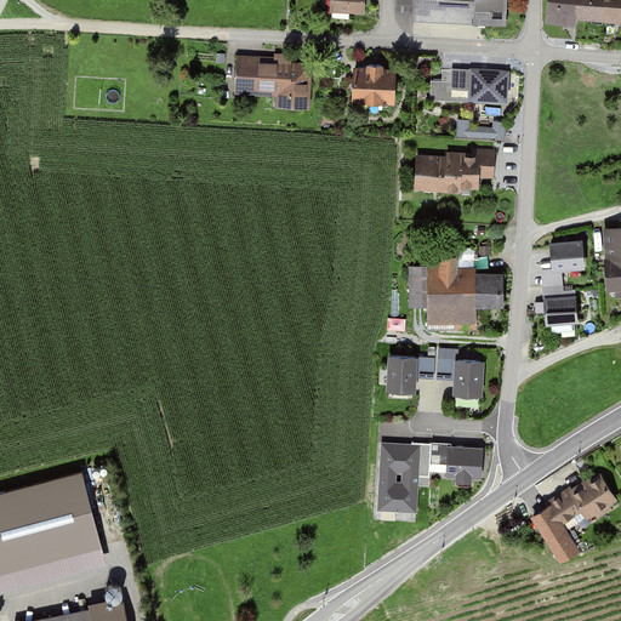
[(331,0),(331,12),(362,13),(362,0),(331,0)]
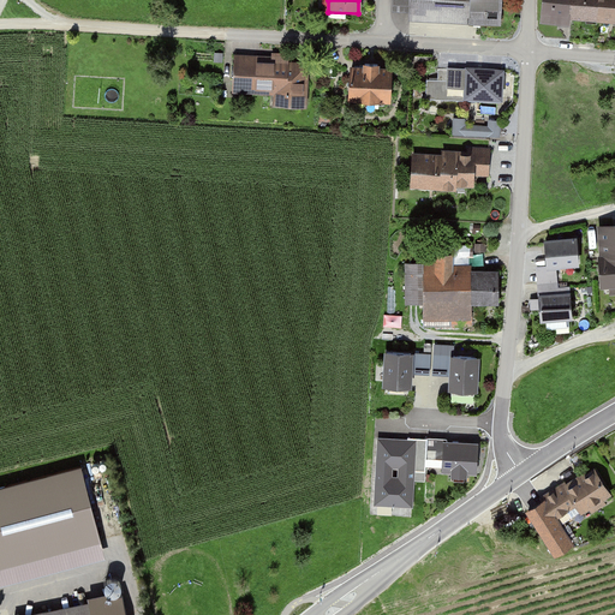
[(499,0),(389,0),(389,11),(406,12),(405,21),(497,27),(499,0)]
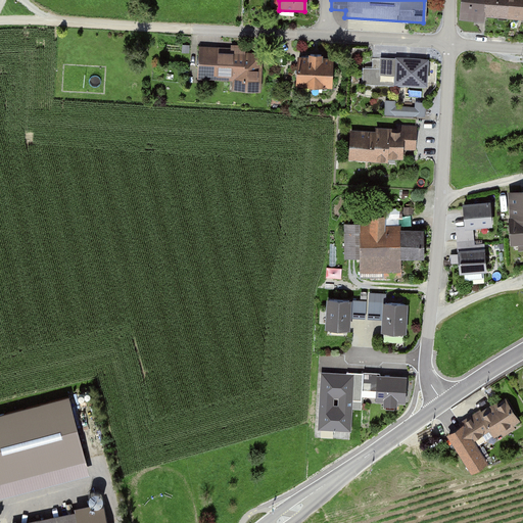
[(481,0),(457,0),(456,18),(479,21),(480,16),(481,0)]
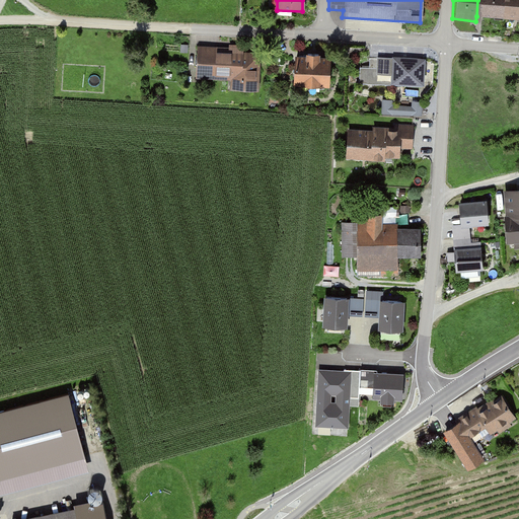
[(502,0),(477,0),(476,16),(500,18),(502,0)]
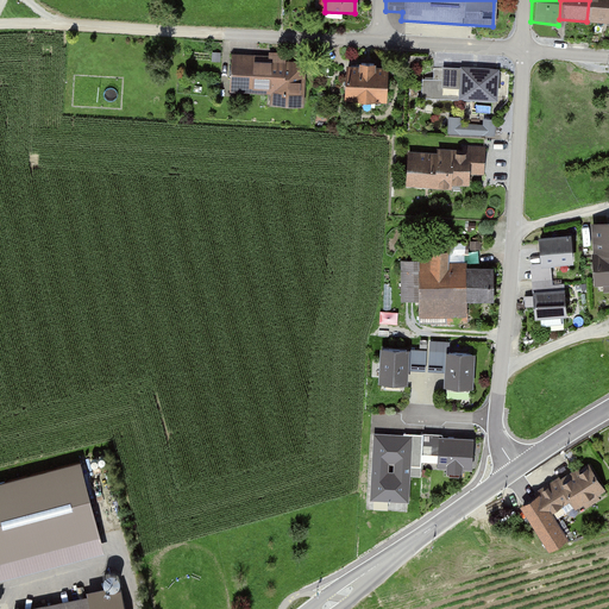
[(608,0),(589,0),(586,22),(608,23),(608,0)]
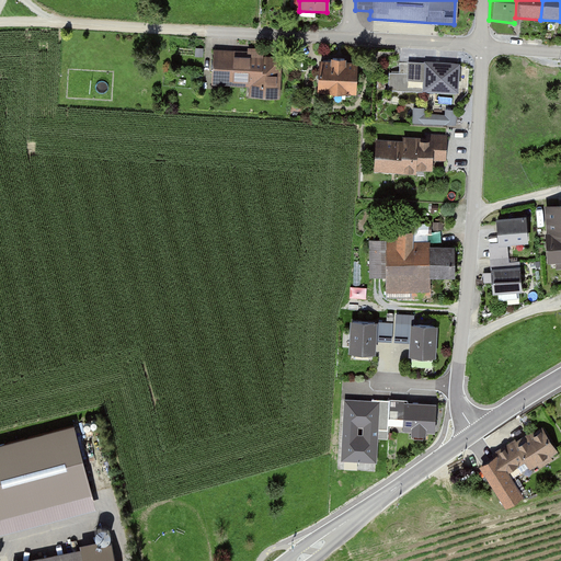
[(264,53),(213,49),(210,84),(251,87),(250,96),(279,99),(283,58),(264,57),(264,53)]
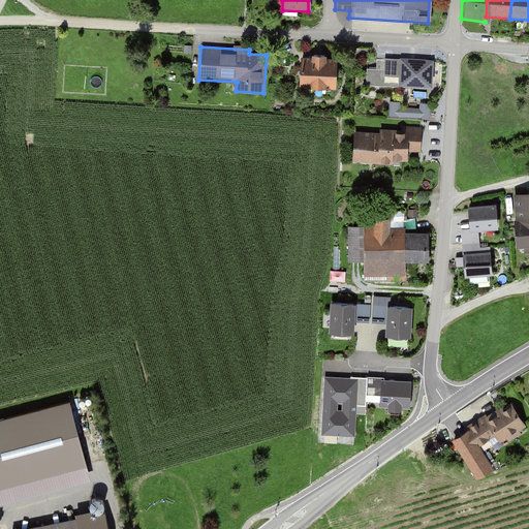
[(335,59),(298,57),(297,86),(333,89),(335,59)]
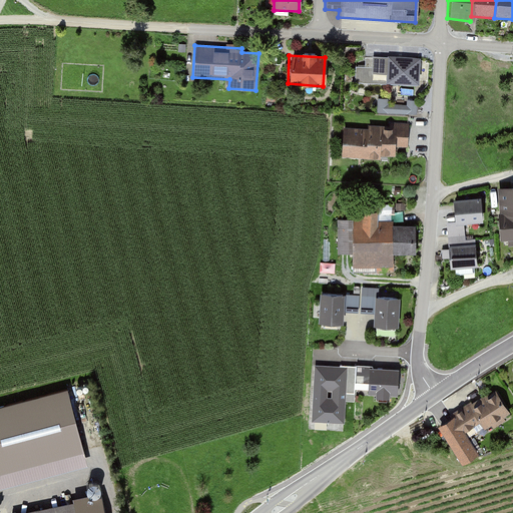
[(418,84),(419,59),(371,56),(370,73),(386,74),(386,82),(418,84)]
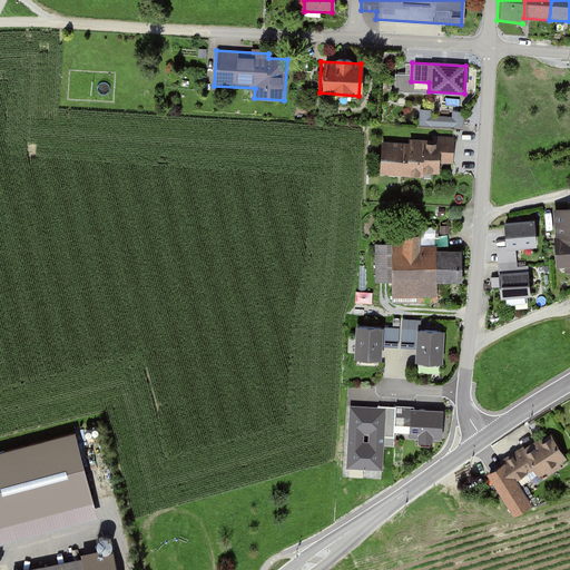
[(432,110),(420,110),(420,126),(464,128),(464,114),(452,112),(452,118),(432,117),(432,110)]
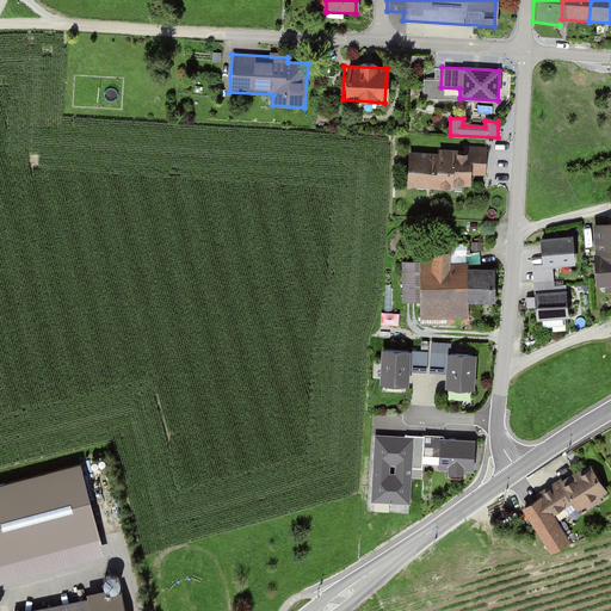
[(431,154),(408,153),(407,189),(451,190),(451,186),(470,187),(470,178),(487,178),(487,147),(462,146),(462,152),(431,150),(431,154)]
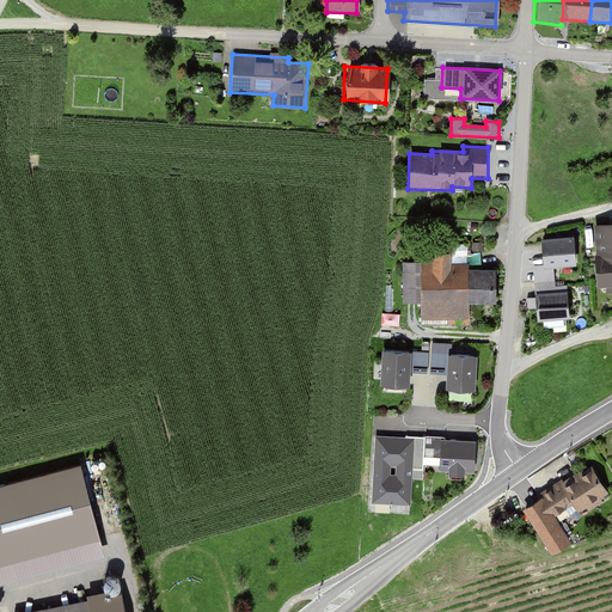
[(611,221),(592,224),(597,283),(607,283),(609,294),(611,293),(611,221)]
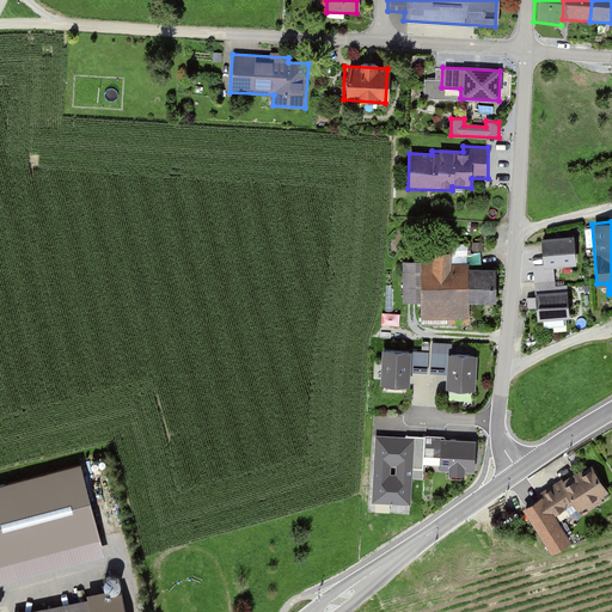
[(554,281),(554,267),(574,265),(573,238),(539,240),(542,267),(533,268),(533,282),(554,281)]
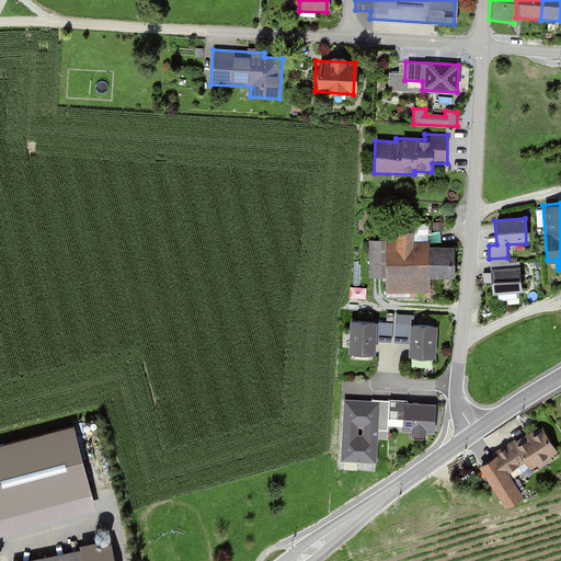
[(395,239),(369,239),(370,277),(385,276),(385,298),(432,297),(432,277),(457,277),(456,245),(431,245),(431,241),(413,241),(413,231),(395,231),(395,239)]
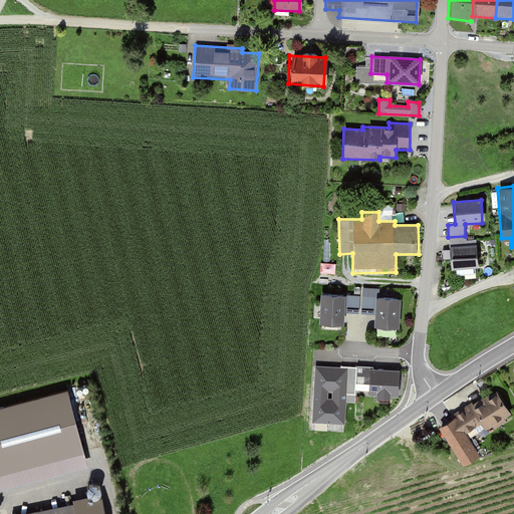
[(466,247),(465,236),(448,237),(450,270),(477,269),(476,246),(466,247)]
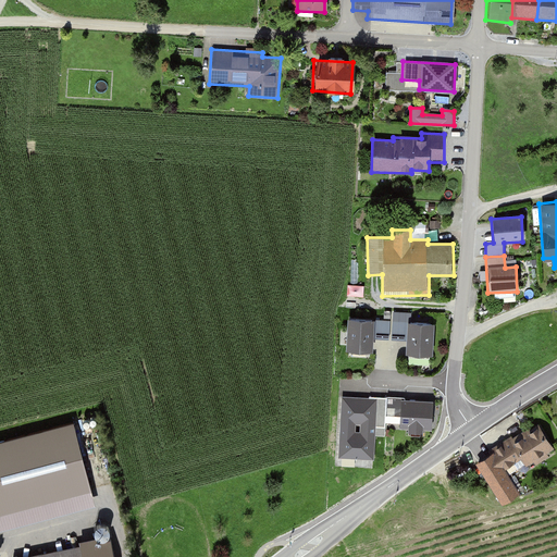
[(371,335),(387,336),(388,321),(345,319),(343,353),(370,354),(371,335)]
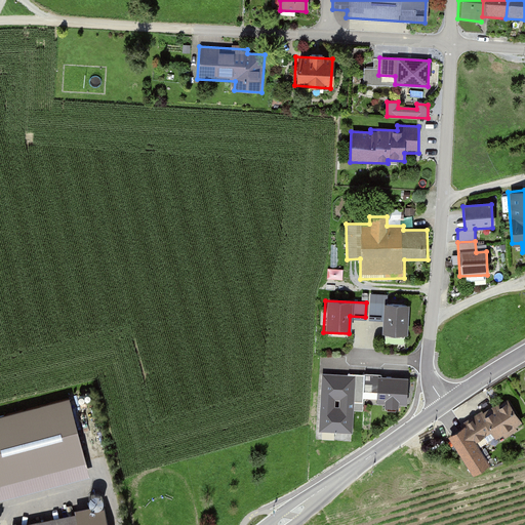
[(366,303),(365,317),(384,318),(382,335),(406,336),(408,305),(366,303)]
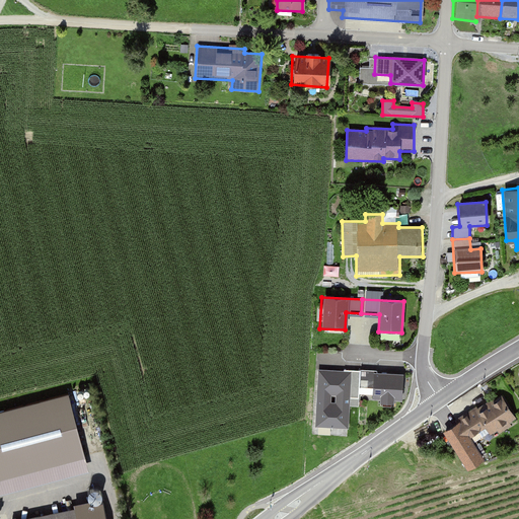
[(352,370),(318,368),(315,427),(349,428),(352,370)]
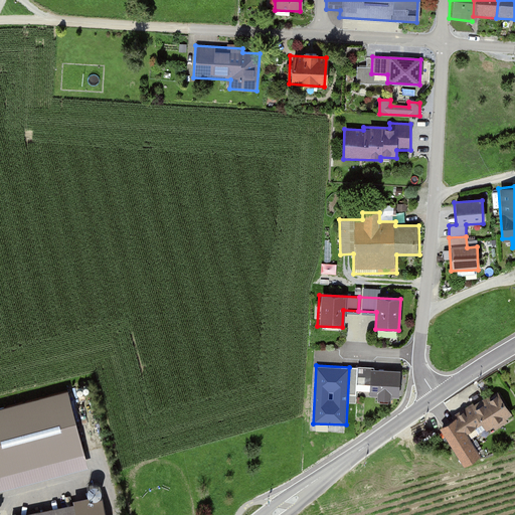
[(402,371),(371,369),(370,396),(400,397),(402,371)]
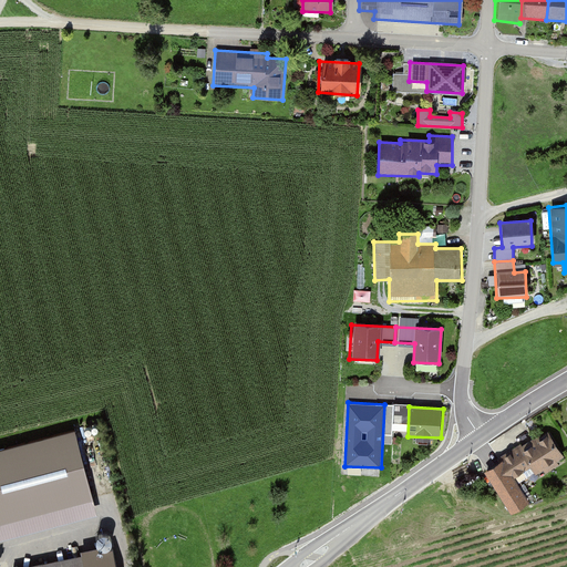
[(75,435),(0,453),(0,539),(96,517),(75,435)]
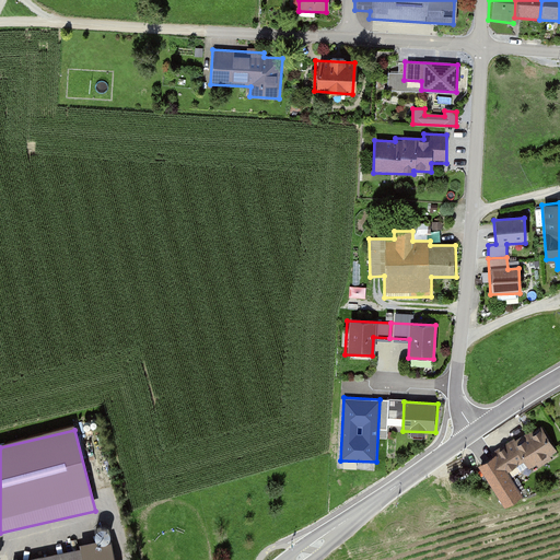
[(511,443),(491,454),(505,477),(524,466),(527,473),(557,454),(541,430),(514,447),(511,443)]
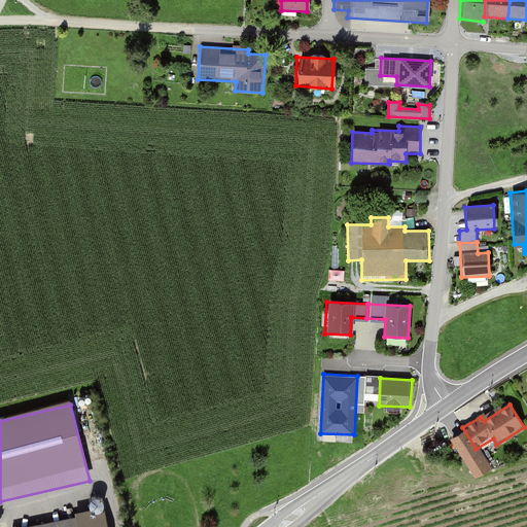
[(109,526),(107,511),(25,526),(109,526)]
